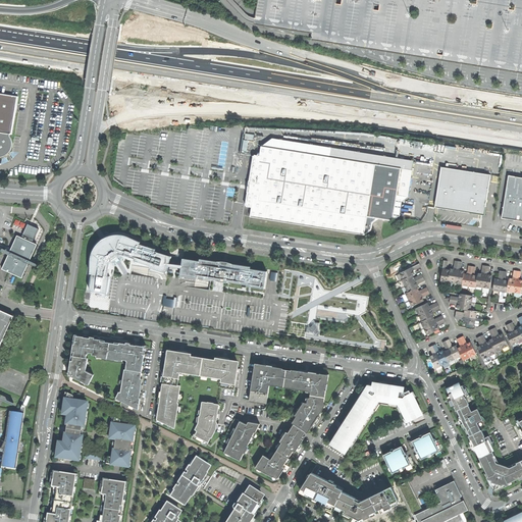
[(521,0),(257,0),(256,12),(254,20),(253,24),(310,35),(309,40),(521,74),(521,0)]
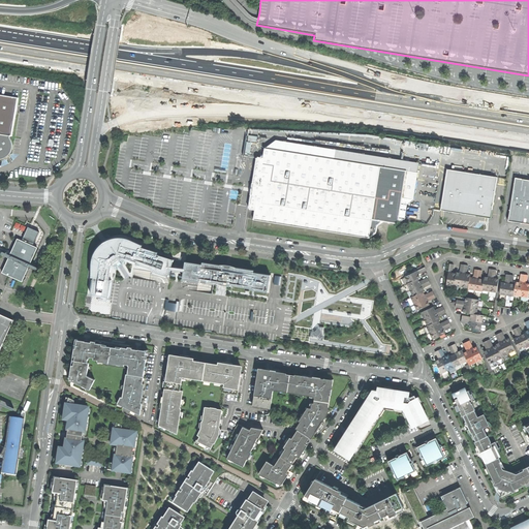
[(0,158),(3,158),(6,157),(9,154),(11,151),(12,148),(12,144),(11,141),(10,137),(10,135),(12,135),(19,97),(0,94),(0,158)]
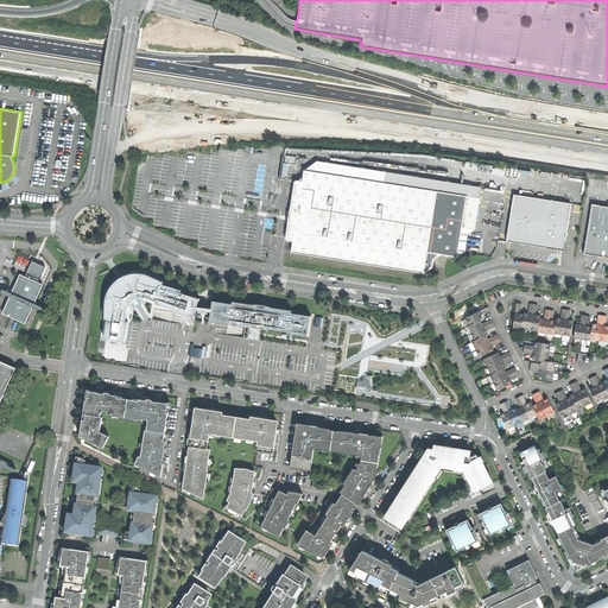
[(315,171),(481,197),(482,187),(317,160),(316,163),(315,164),(316,164),(315,171)]
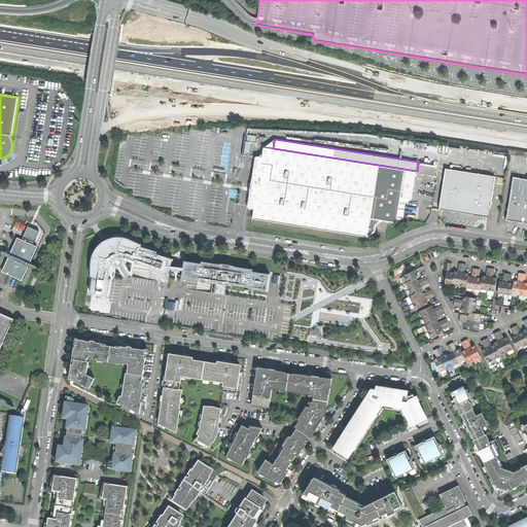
[(246,217),(248,218),(367,237),(375,232),(376,225),(383,220),(396,222),(401,219),(403,217),(405,213),(398,212),(401,197),(413,198),(417,171),(273,148),(274,142),(273,142),(265,147),(264,147),(262,157),(257,156),(257,157),(255,157),(252,180),(254,182),(251,184),(251,188),(250,191),(252,194),(250,196),(248,207),(246,217)]
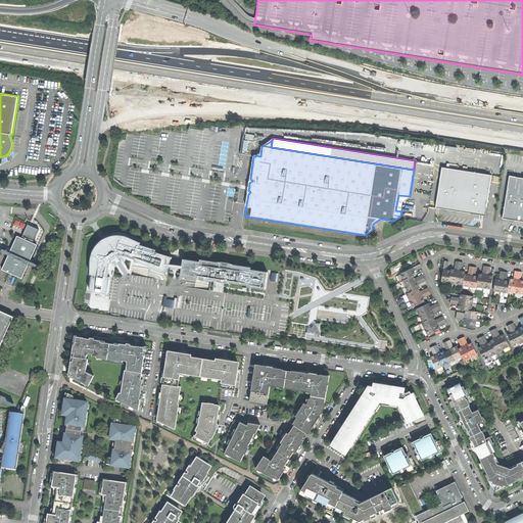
[(442,168),(435,207),(464,212),(485,217),(492,176),(442,168)]
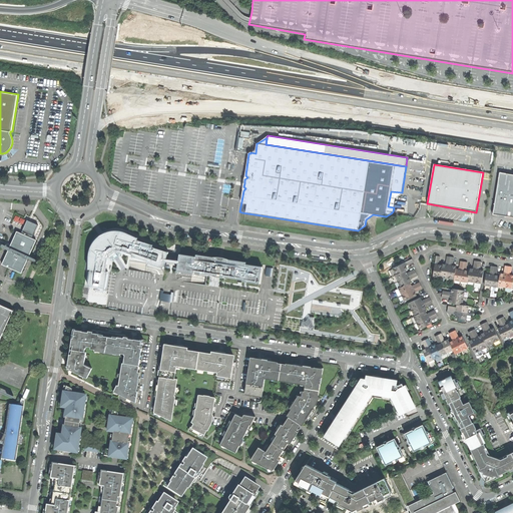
[(512,174),(500,173),(494,214),(502,215),(512,217),(512,174)]
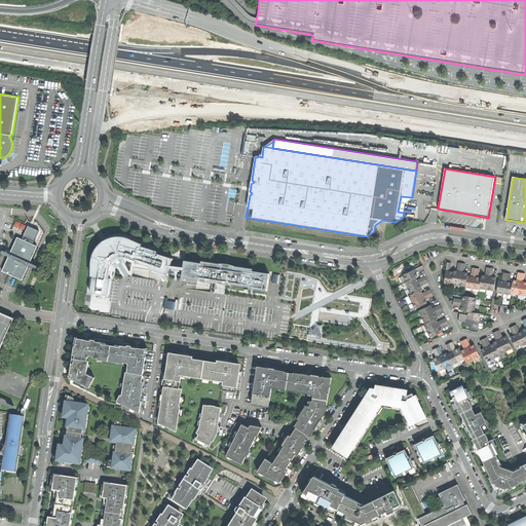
[(405,202),(412,197),(401,196),(398,212),(404,213),(404,212),(405,202)]
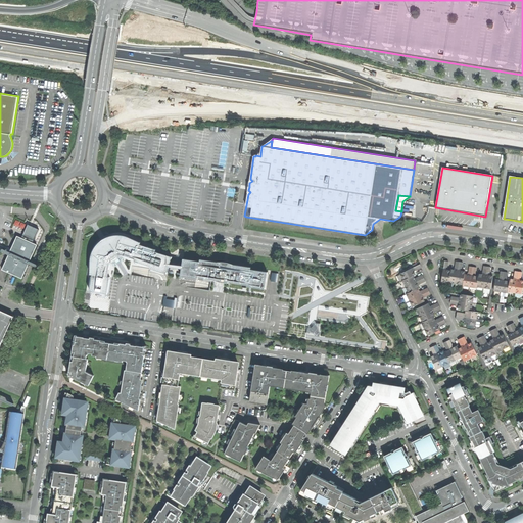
[(22,238),(17,236),(3,270),(22,278),(38,244),(34,243),(40,229),(29,224),(22,236),(22,238)]
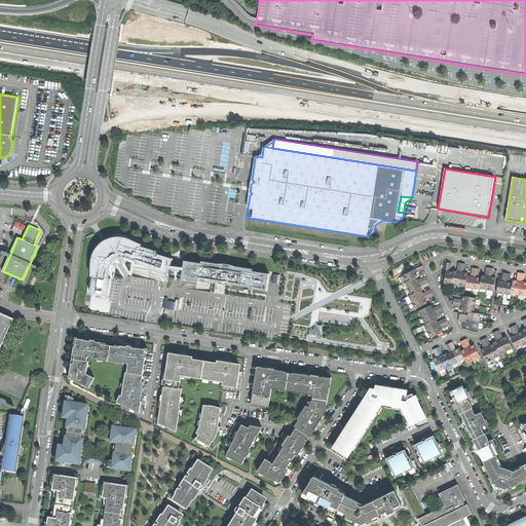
[(90,294),(108,297),(111,279),(109,278),(111,263),(112,263),(112,264),(115,262),(117,265),(120,263),(119,260),(121,258),(120,257),(120,256),(136,261),(135,263),(152,268),(151,270),(167,275),(170,269),(171,265),(173,259),(156,254),(157,252),(141,247),(142,245),(123,238),(121,242),(117,242),(114,243),(109,245),(108,242),(104,246),(105,248),(102,251),(100,254),(98,258),(94,258),(91,276),(94,276),(90,294)]
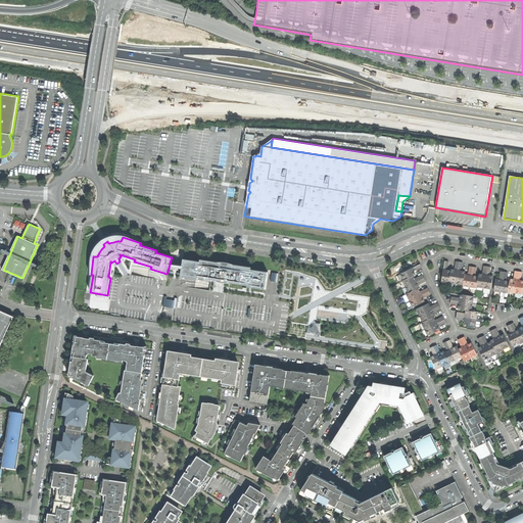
[(183,259),(182,266),(182,269),(181,277),(198,279),(198,278),(217,281),(218,278),(222,279),(222,281),(225,282),(225,280),(230,281),(230,282),(248,285),(248,286),(266,289),(268,273),(251,270),(251,268),(232,265),(232,267),(227,267),(227,265),(226,265),(224,265),(224,266),(219,266),(220,263),(200,259),(200,262),(183,259)]
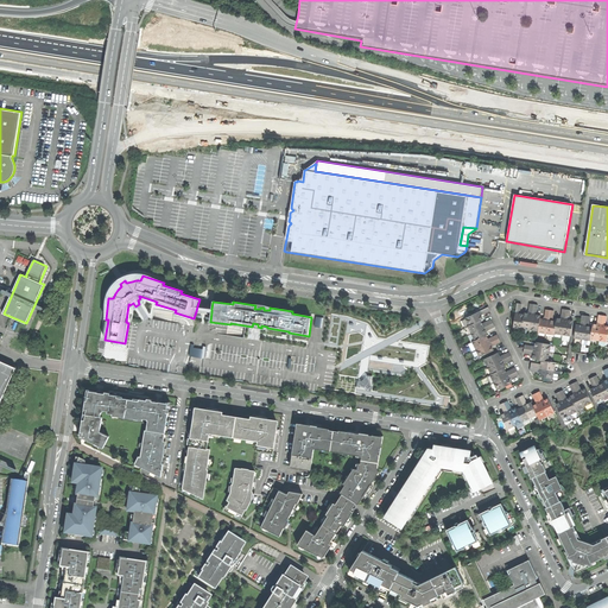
[(521,329),(521,327),(524,315),(521,314),(520,314),(521,304),(518,303),(513,328),(521,329)]
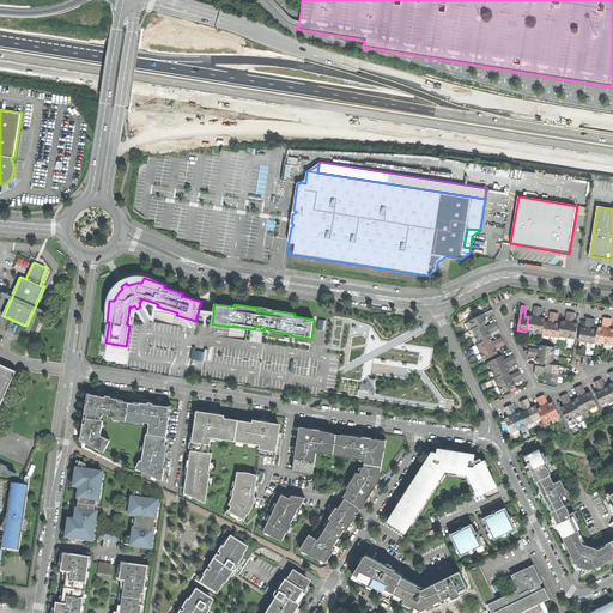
[(526,329),(535,331),(539,307),(534,307),(533,315),(533,316),(528,316),(528,317),(526,329)]
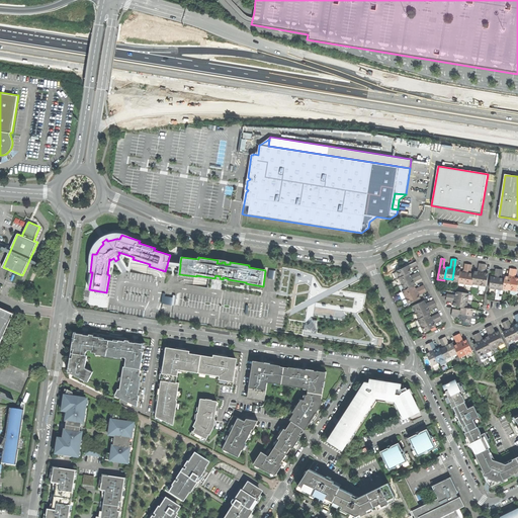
[(452,279),(459,280),(460,271),(460,269),(457,268),(457,267),(458,260),(455,259),(452,279)]
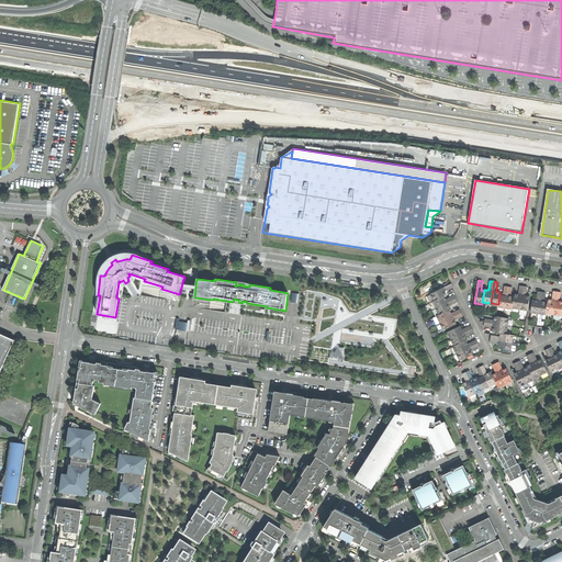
[(429,294),(433,301),(444,296),(446,295),(445,293),(445,291),(453,288),(451,283),(429,294)]
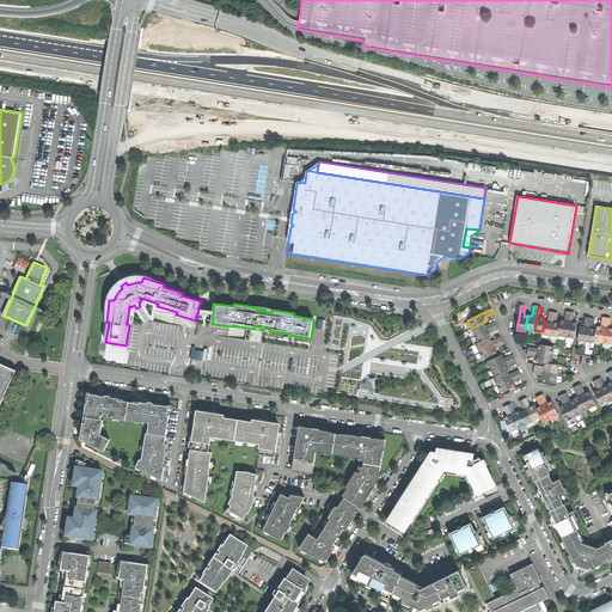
[(542,335),(550,336),(554,312),(550,311),(549,319),(549,322),(544,320),(543,331),(542,335)]
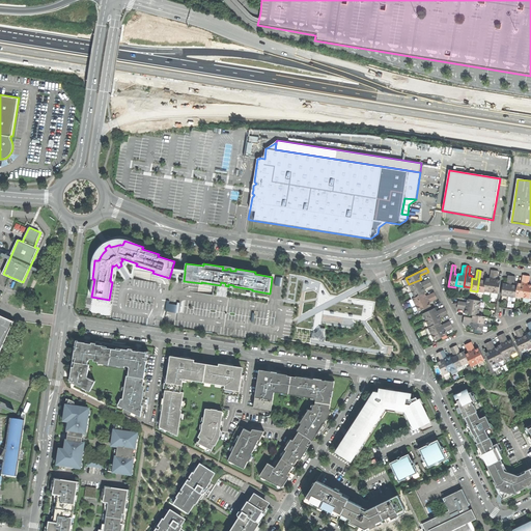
[(484,291),(492,292),(495,271),(492,270),(490,277),(490,279),(486,278),(486,281),(484,291)]
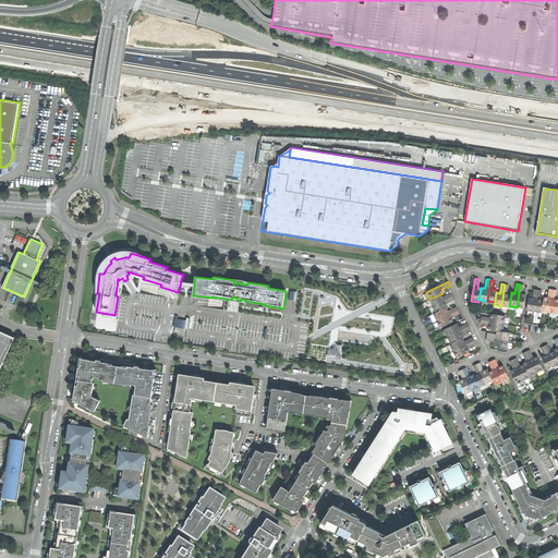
[(501,306),(509,307),(509,306),(511,295),(507,294),(508,292),(509,284),(505,284),(501,306)]
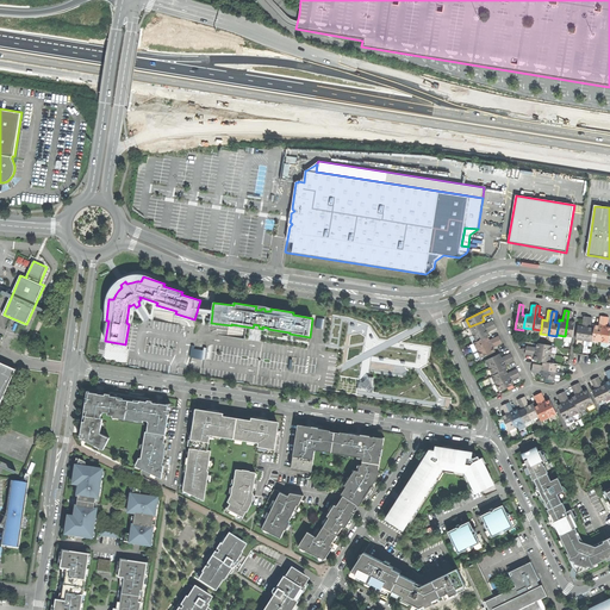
[(565,336),(564,342),(571,343),(572,337),(573,337),(576,322),(571,322),(572,319),(573,311),(568,311),(565,336)]
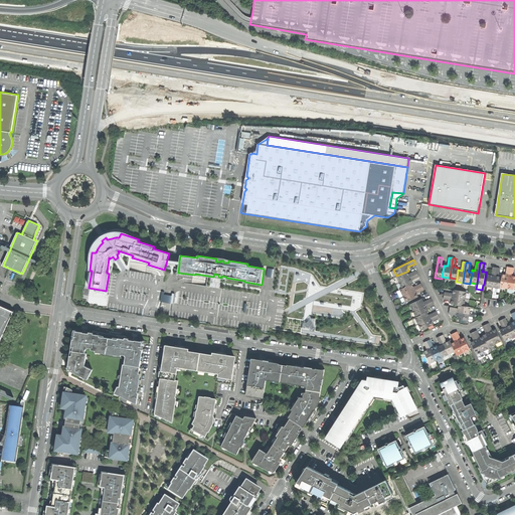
[(487,286),(494,288),(497,268),(493,267),(492,274),(492,276),(489,275),(487,286)]
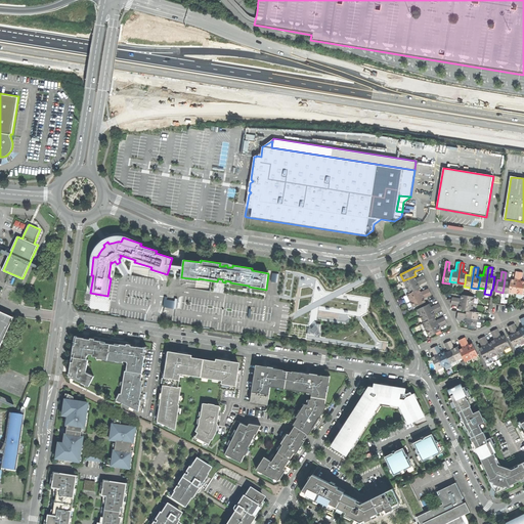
[(510,293),(516,294),(520,272),(516,271),(515,278),(515,280),(512,279),(511,282),(510,293)]
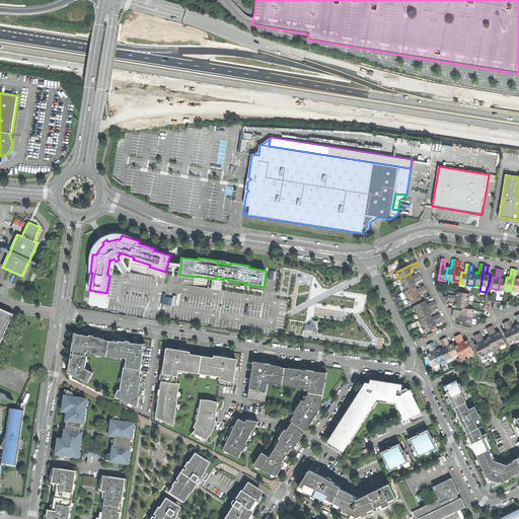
[(271,270),(269,291),(276,292),(278,271),(271,270)]
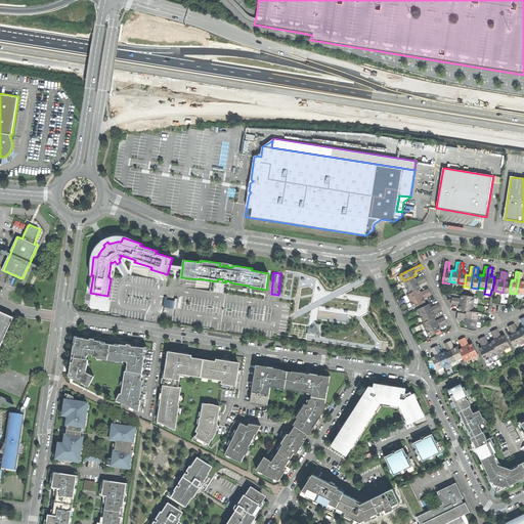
[(511,282),(508,281),(508,280),(509,272),(506,272),(503,293),(510,294),(510,293),(511,282)]
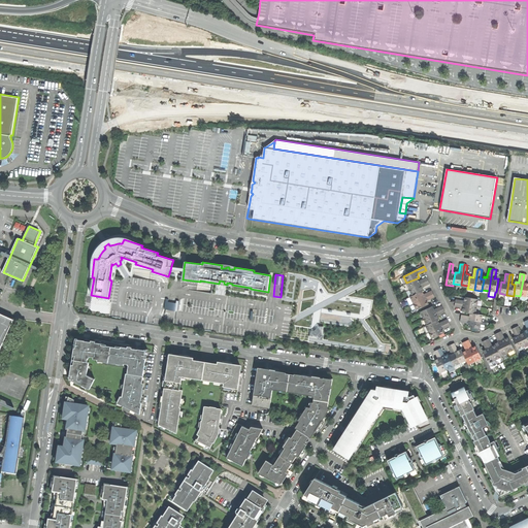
[(406,283),(408,289),(428,281),(426,277),(420,281),(418,281),(417,278),(406,283)]
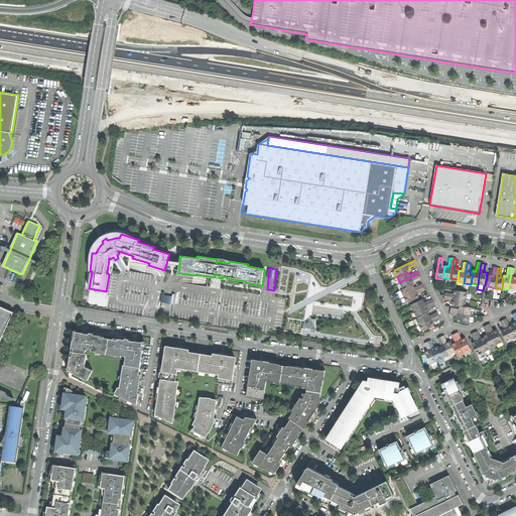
[(412,284),(413,284),(411,281),(413,280),(419,277),(418,274),(399,282),(402,289),(412,284)]
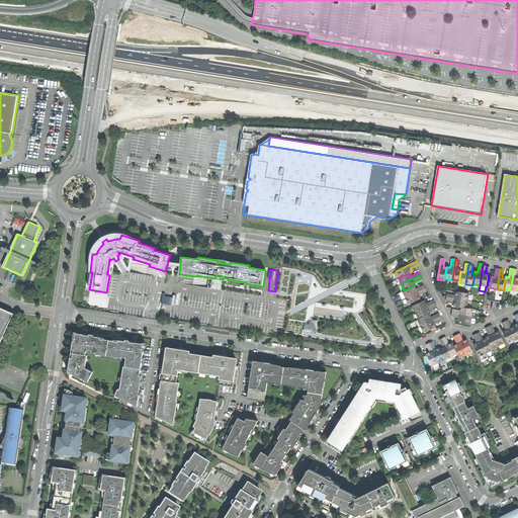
[(402,291),(405,297),(425,288),(423,285),(417,287),(415,288),(414,285),(404,290),(402,291)]
